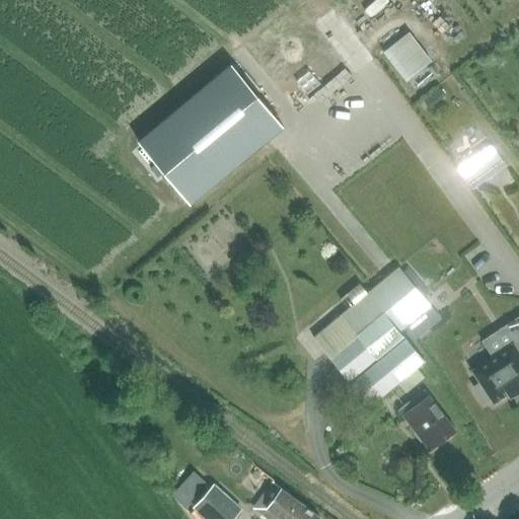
[(409,39),(381,58),(403,85),(429,65),(409,39)]
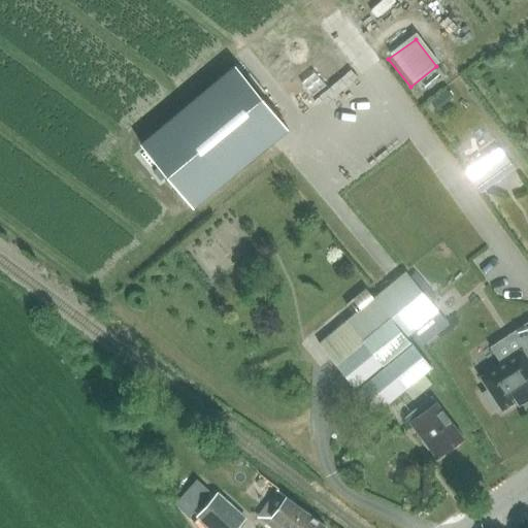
[(208,195),(276,139),(289,129),(236,65),(140,144),(194,207),(208,195)]
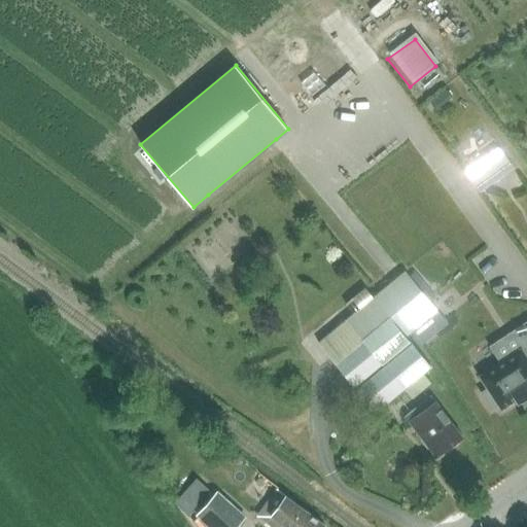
[(501,154),(469,178),(479,191),(511,168),(501,154)]
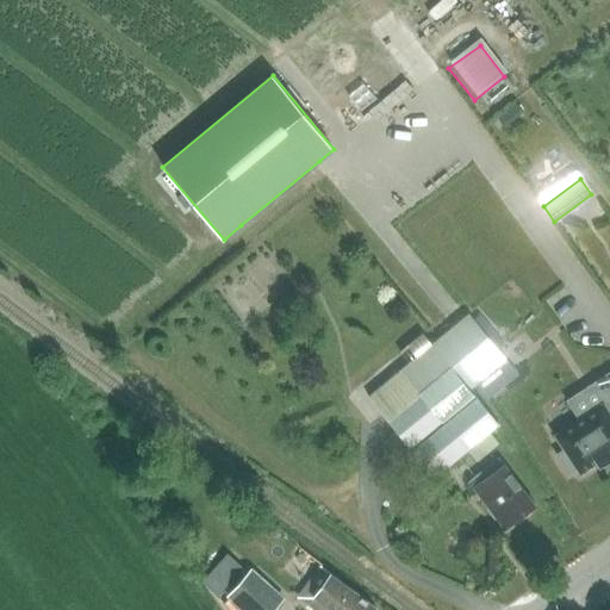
[(470,313),(400,371),(368,398),(406,444),(410,448),(435,478),(499,425),(471,391),(509,360),(470,313)]
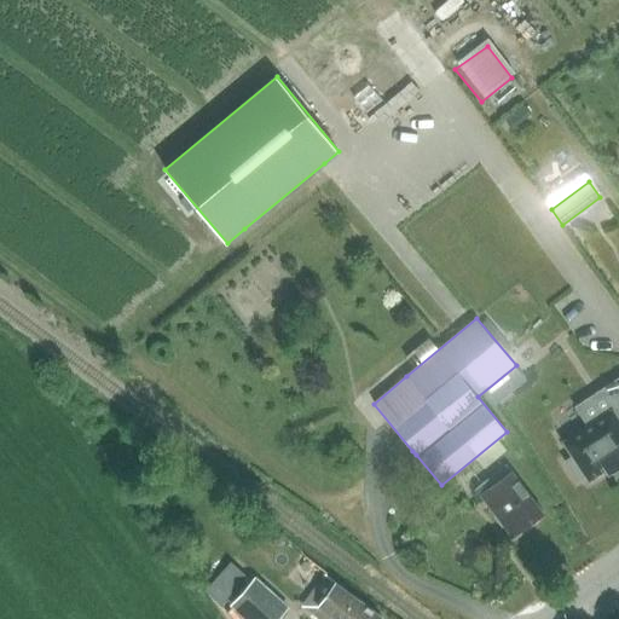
[(618,379),(608,386),(618,403),(618,408),(613,412),(613,411),(588,427),(563,443),(573,457),(565,462),(577,480),(585,475),(588,479),(589,481),(591,480),(607,469),(607,470),(607,472),(608,473),(611,472),(618,466),(618,379)]
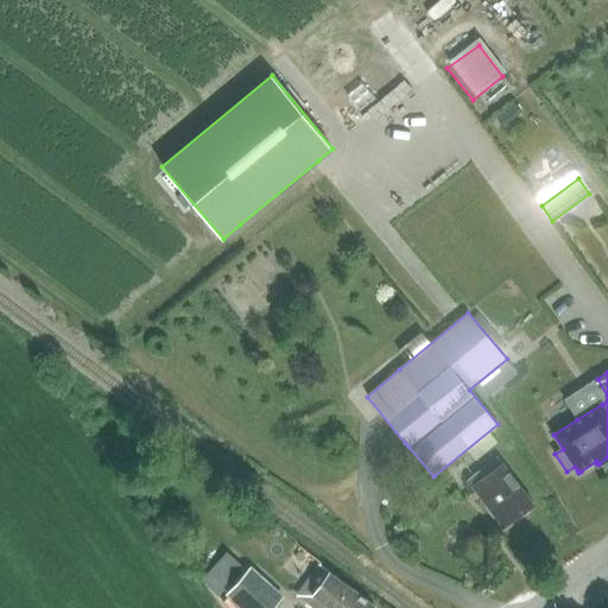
[(504,527),(533,504),(498,457),(468,480),(504,527)]
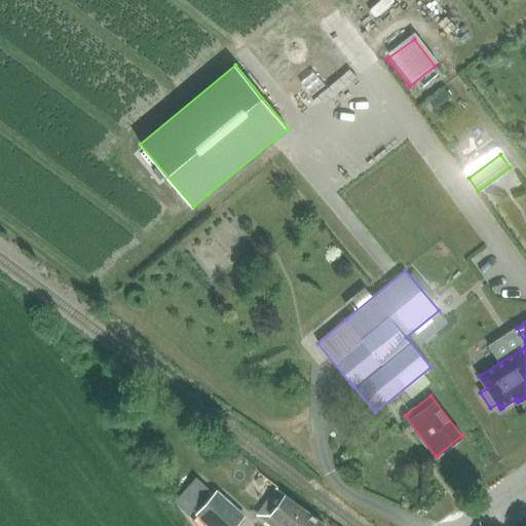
[(188,514),(210,489),(196,477),(175,501),(188,514)]
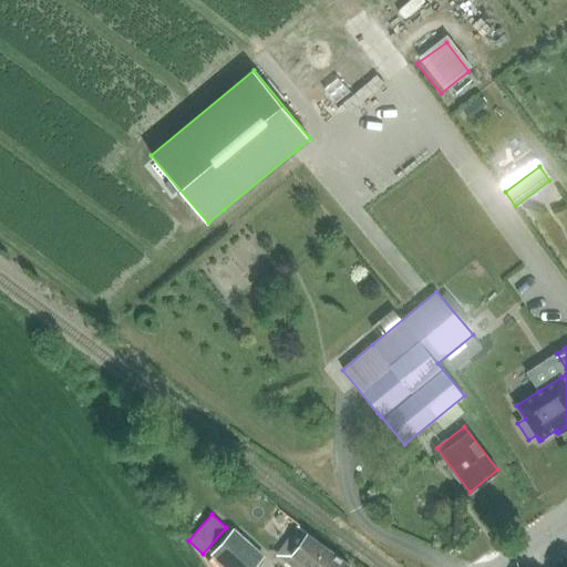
[(222,566),(255,566),(263,558),(233,531),(209,556),(222,566)]
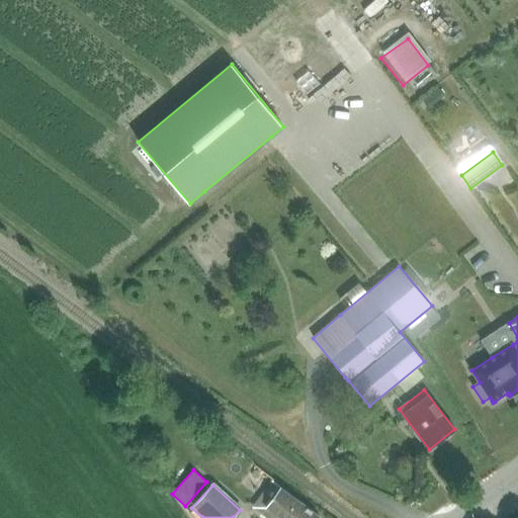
[(318,517),(320,516),(281,489),(268,508),(281,517),(318,517)]
